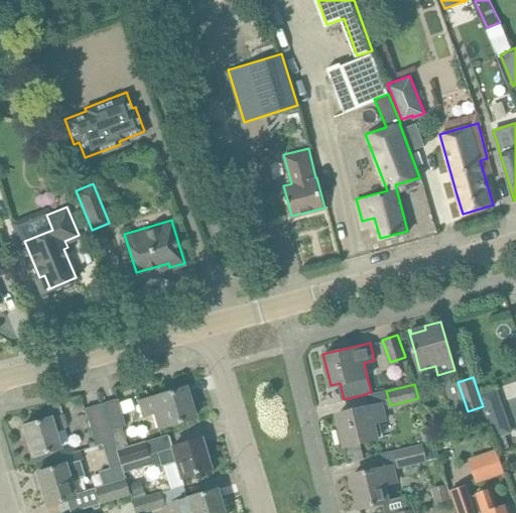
[(139,399),(143,414),(157,409),(162,425),(194,416),(194,415),(190,416),(185,401),(188,400),(184,386),(139,399)]
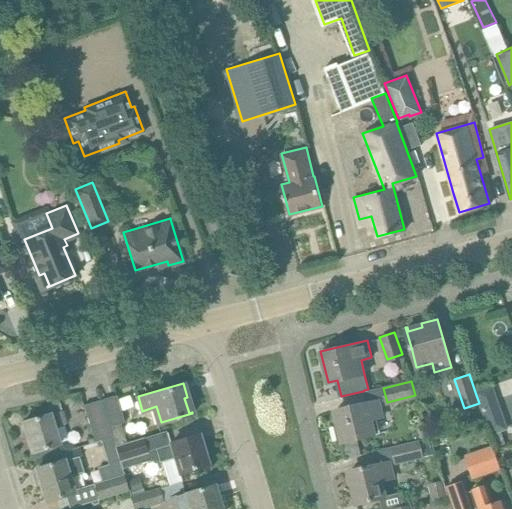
[(479,403),(489,435),(491,435),(495,446),(506,442),(487,388),(475,392),(479,403)]
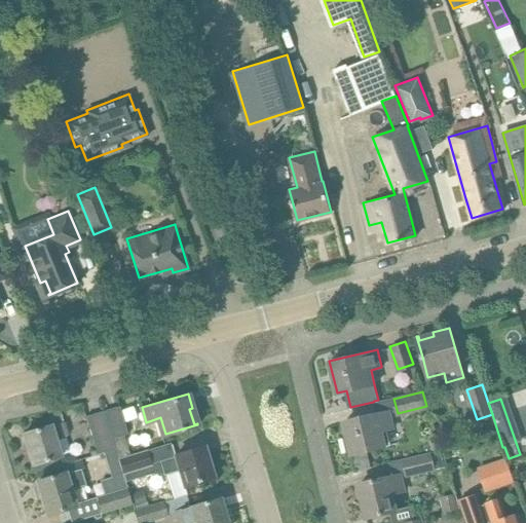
[(103,409),(114,449),(117,458),(129,454),(123,434),(127,433),(118,405),(103,409)]
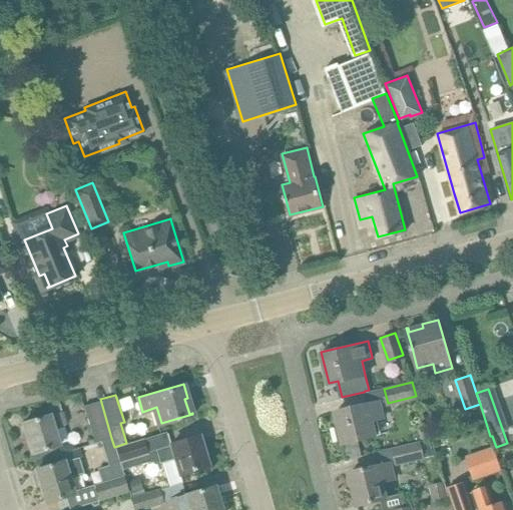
[(101,439),(102,440),(111,438),(100,399),(83,404),(94,441),(101,439)]
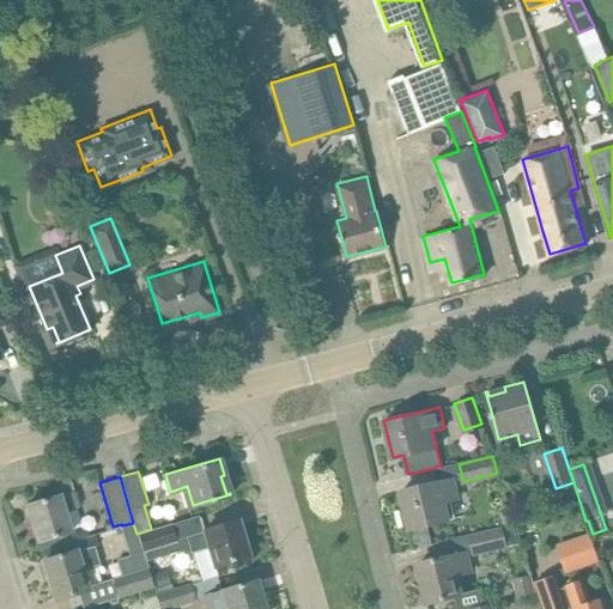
[(410,528),(432,523),(448,518),(444,501),(457,498),(453,477),(400,491),(404,506),(399,509),(402,525),(408,524),(410,528)]
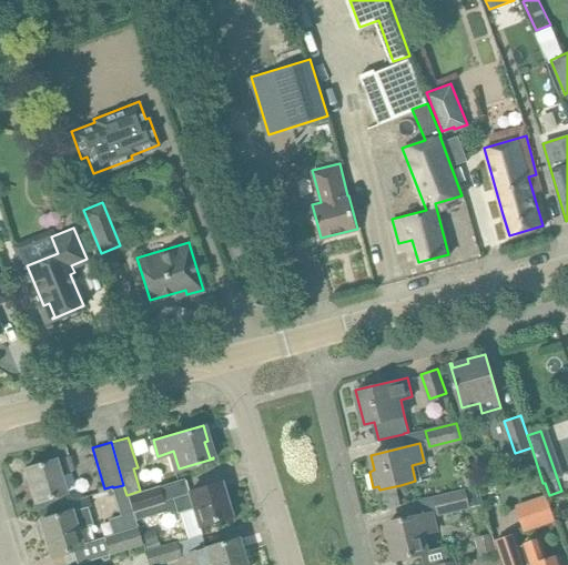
[(59,473),(73,470),(69,454),(23,467),(34,501),(64,492),(59,473)]
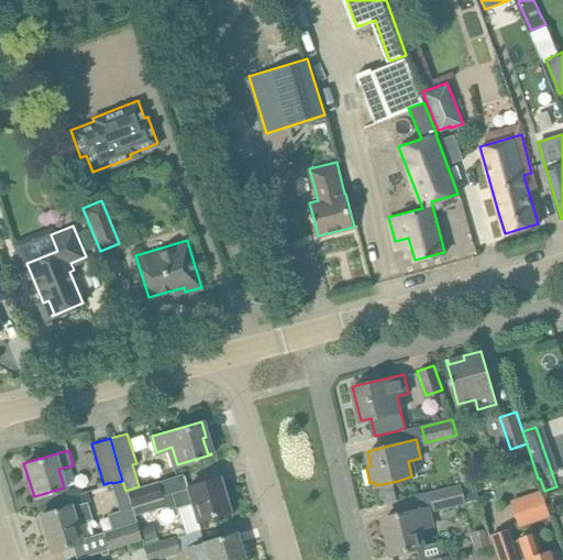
[(218,476),(170,492),(175,506),(178,506),(186,531),(200,529),(197,519),(228,509),(218,476)]
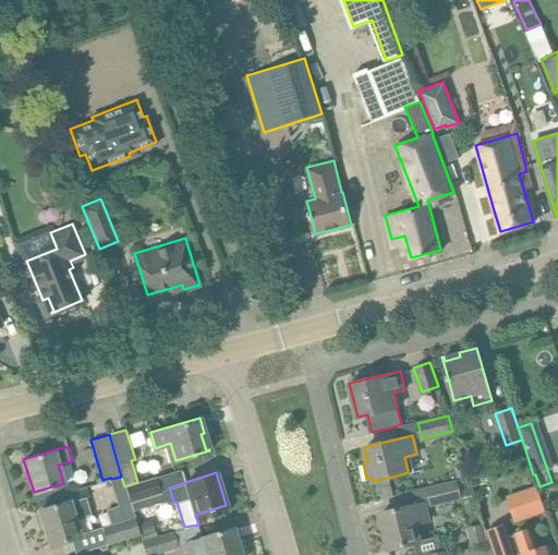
[(121,477),(111,479),(119,506),(107,509),(111,525),(104,527),(108,541),(137,532),(133,518),(134,518),(124,486),(121,477)]
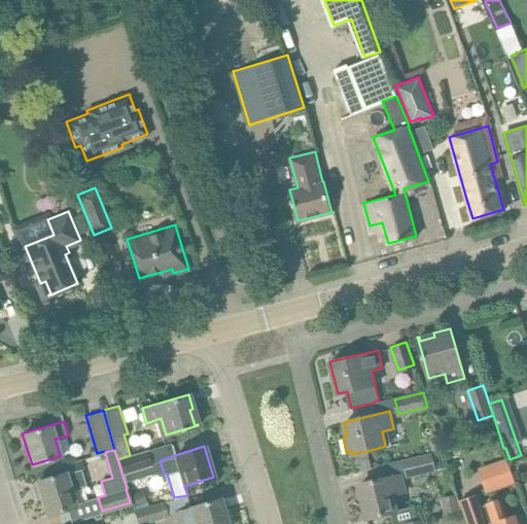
[(146,450),(130,455),(117,459),(127,489),(128,489),(123,473),(150,464),(146,450)]
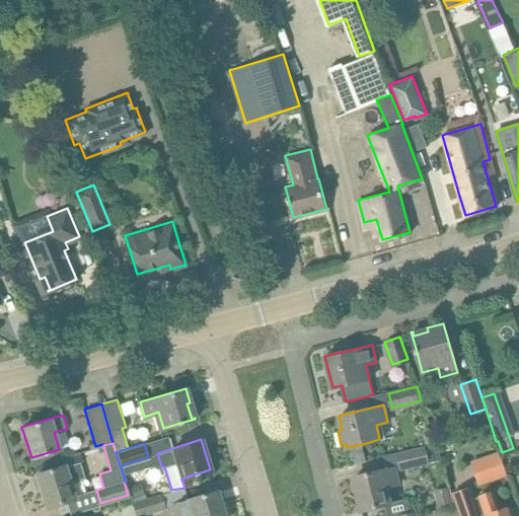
[(426,445),(426,446),(430,462),(442,459),(437,443),(426,445)]
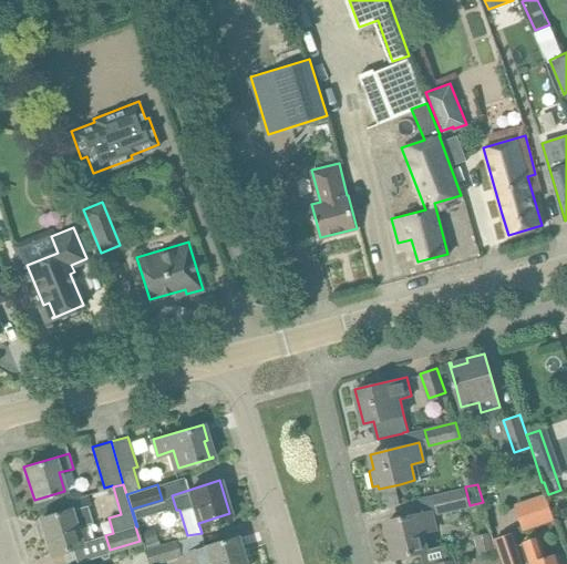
[(465,488),(434,494),(439,512),(470,505),(465,488)]
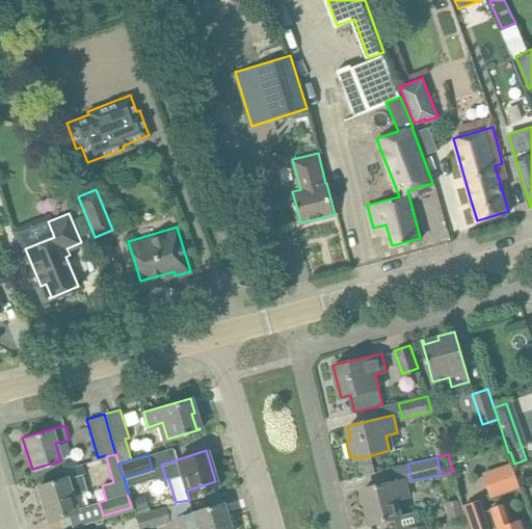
[(499,470),(484,475),(491,494),(520,484),(513,466),(499,470)]
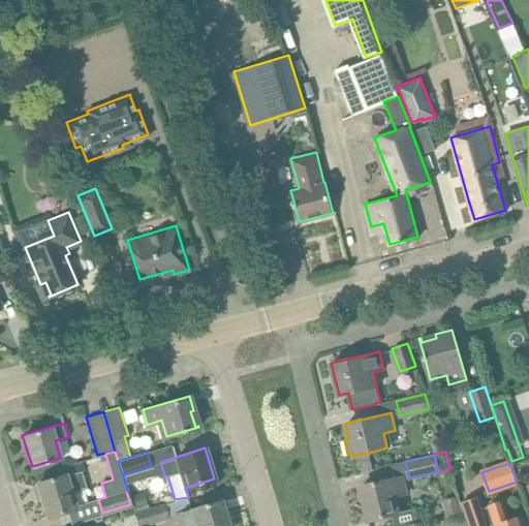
[(64,474),(37,483),(48,517),(75,507),(70,491),(86,487),(81,471),(65,476),(64,474)]
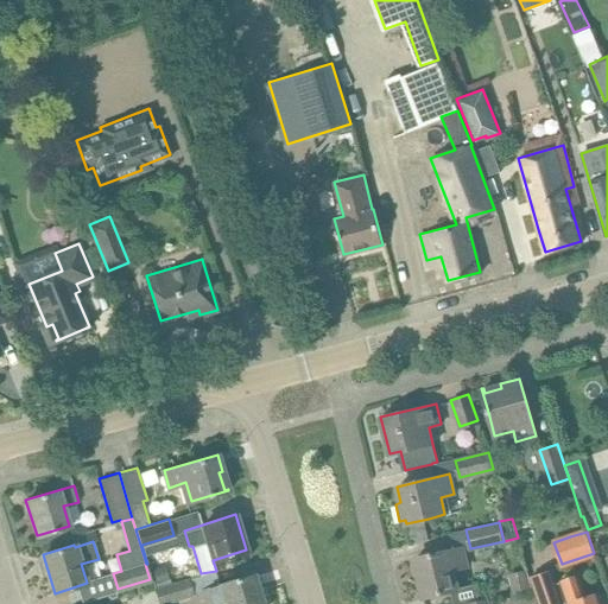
[(423,597),(447,591),(457,589),(453,570),(467,566),(462,546),(413,558),(423,597)]
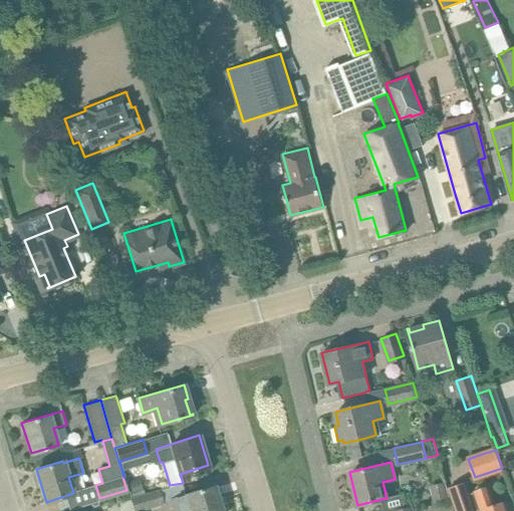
[(430,485),(434,500),(448,496),(445,482),(430,485)]
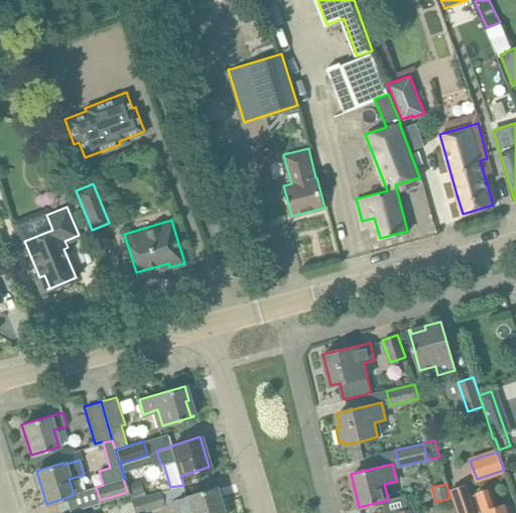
[(477,512),(478,512),(483,511),(483,512),(511,512),(508,503),(498,506),(492,490),(472,497),(468,485),(450,491),(458,512),(477,512)]
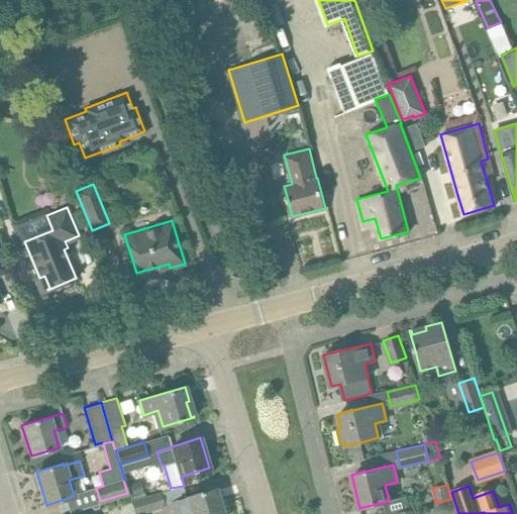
[(223,513),(216,489),(187,498),(186,497),(185,497),(186,498),(172,502),(175,513),(223,513)]
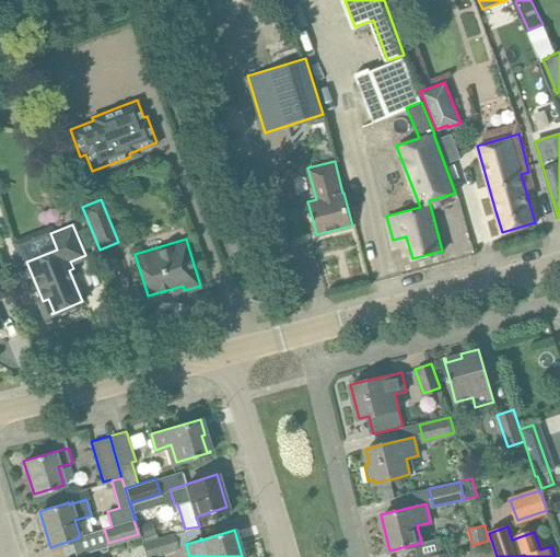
[(176,546),(172,533),(143,542),(148,556),(176,546)]
